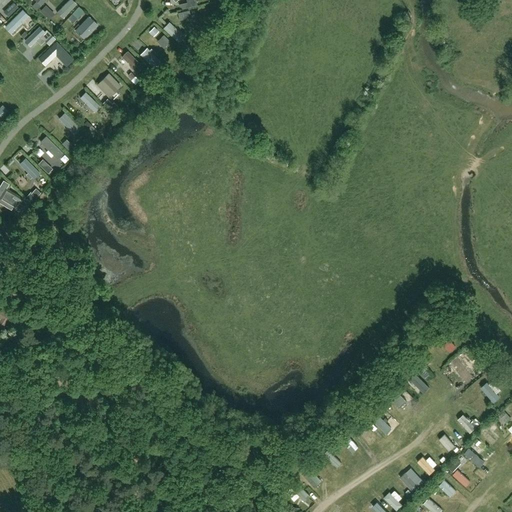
[(3,13),(8,18),(18,8),(14,4),(3,13)]
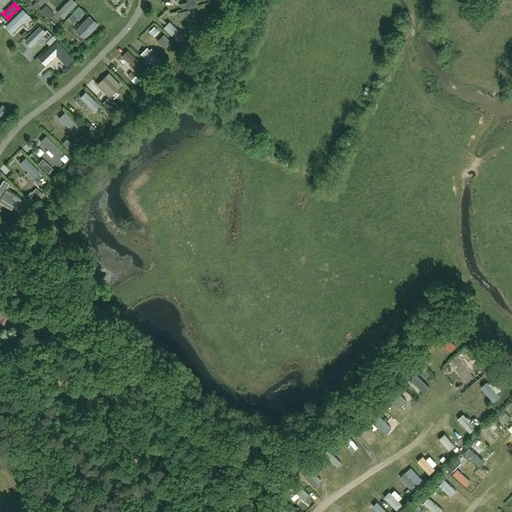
[(21,11),(5,28),(13,36),(22,27),(28,32),(36,24),(21,11)]
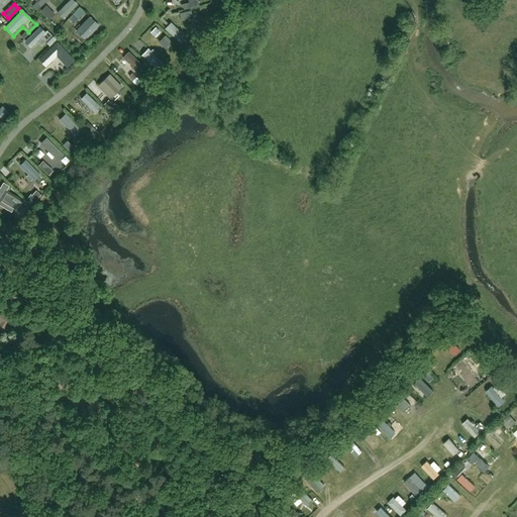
[(90,16),(76,31),(85,40),(99,25),(90,16)]
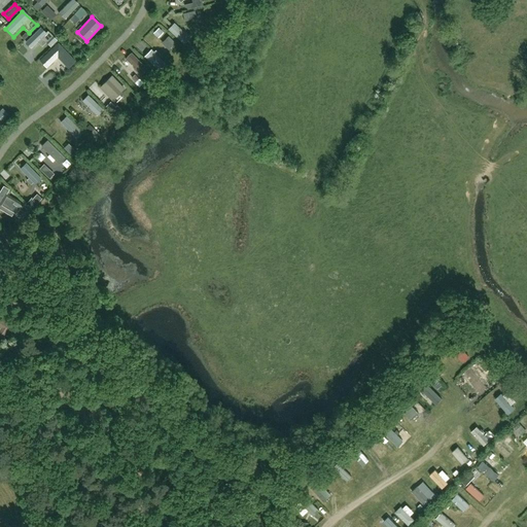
[(175,22),(168,29),(186,44),(192,37),(175,22)]
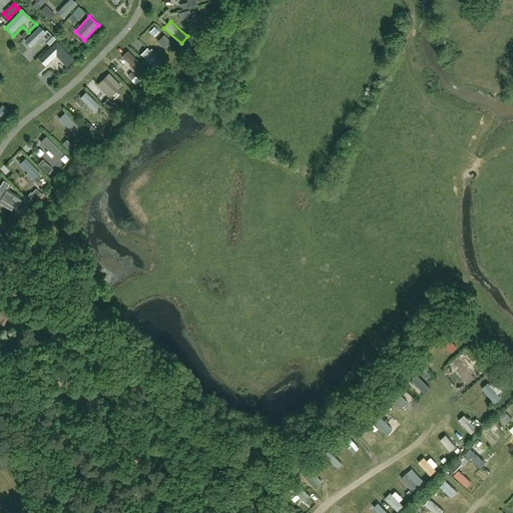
[(38,59),(44,66),(63,49),(56,42),(38,59)]
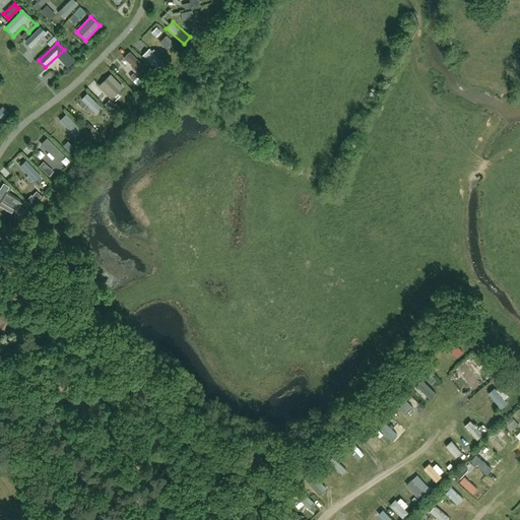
[(150,48),(143,55),(156,68),(164,61),(150,48)]
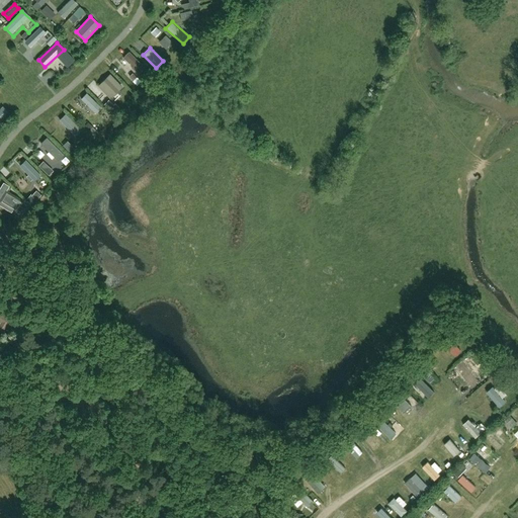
[(131,52),(124,58),(139,72),(145,66),(131,52)]
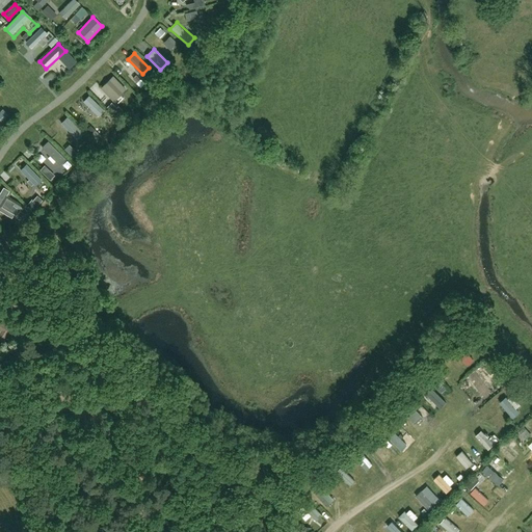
[(103,91),(113,102),(126,89),(112,76),(104,84),(107,88),(103,91)]
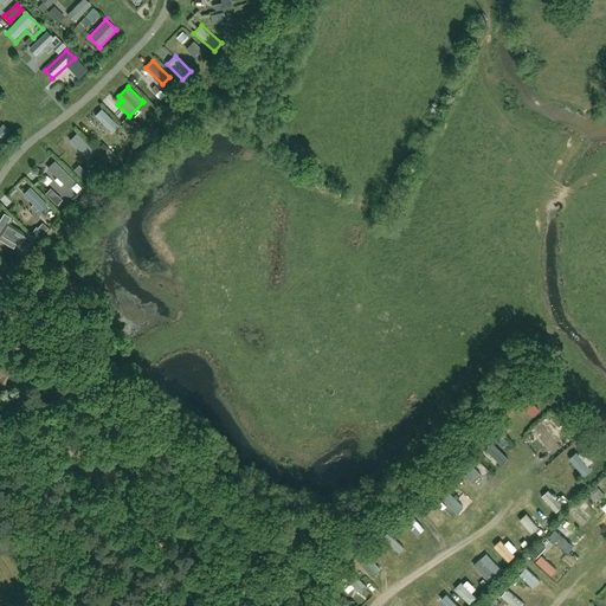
[(111,110),(120,103),(111,94),(103,101),(111,110)]
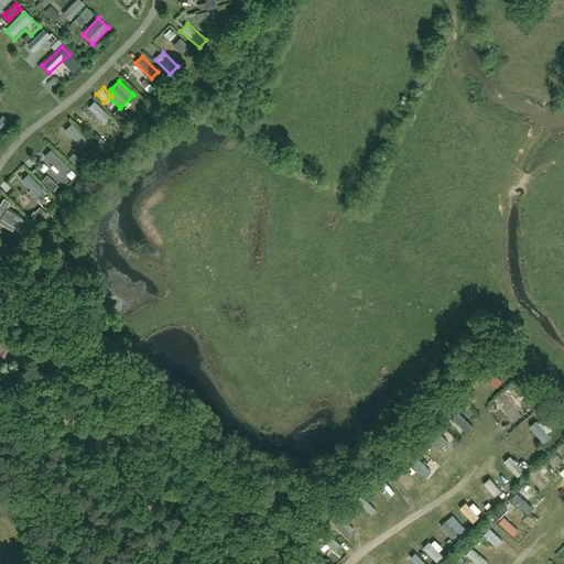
[(95,101),(89,108),(105,123),(111,117),(95,101)]
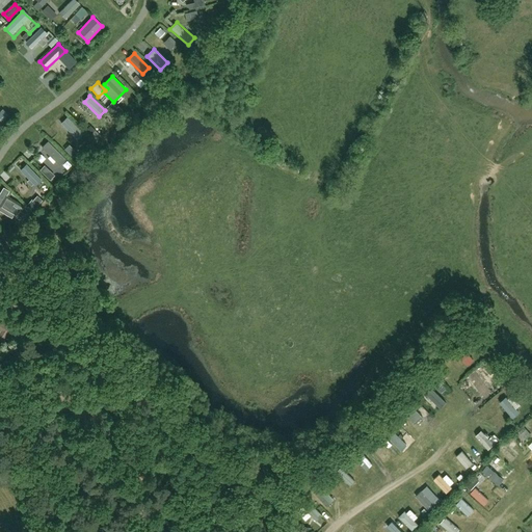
[(0,111),(0,125),(9,116),(3,109),(0,111)]
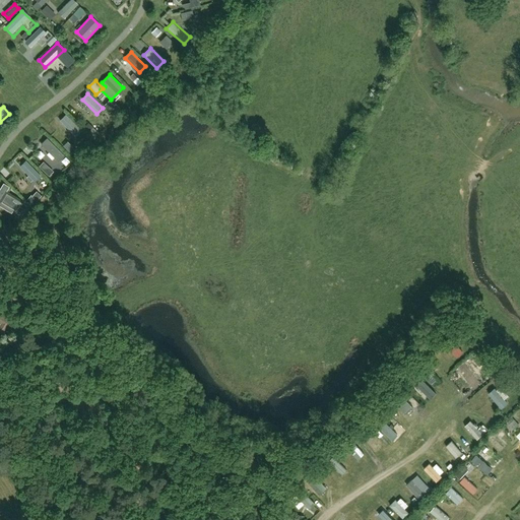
[(66,116),(60,122),(76,137),(82,131),(66,116)]
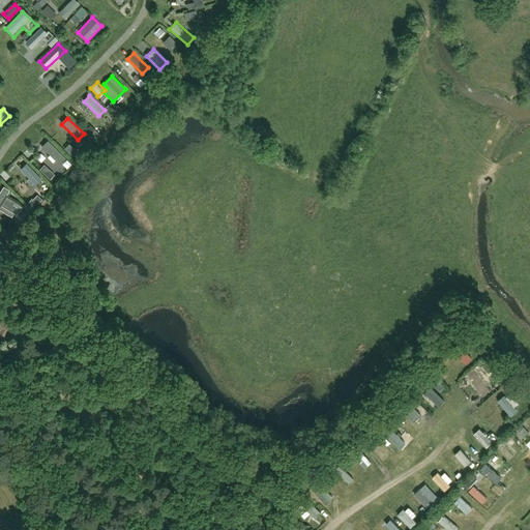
[(52,143),(46,149),(60,164),(66,157),(52,143)]
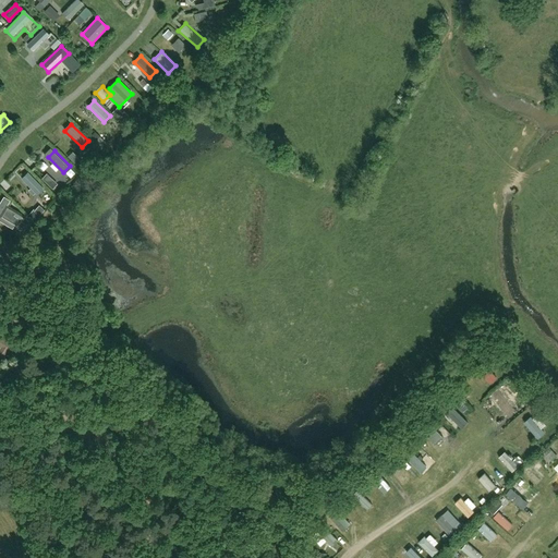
[(28,174),(23,180),(37,194),(43,187),(28,174)]
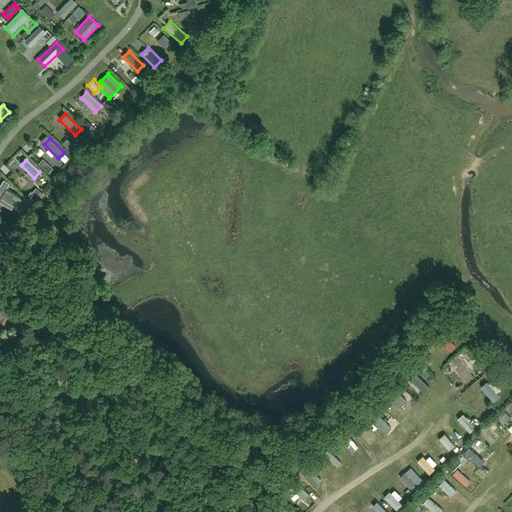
[(0,199),(0,200),(12,208),(16,210),(24,198),(7,188),(6,188),(0,199)]
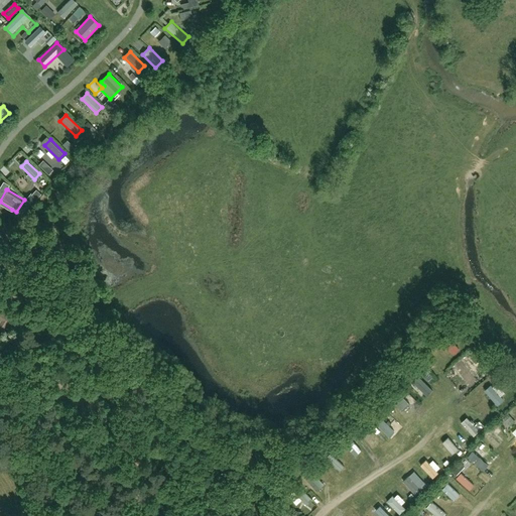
[(0,307),(0,318),(9,325),(14,316),(0,307)]
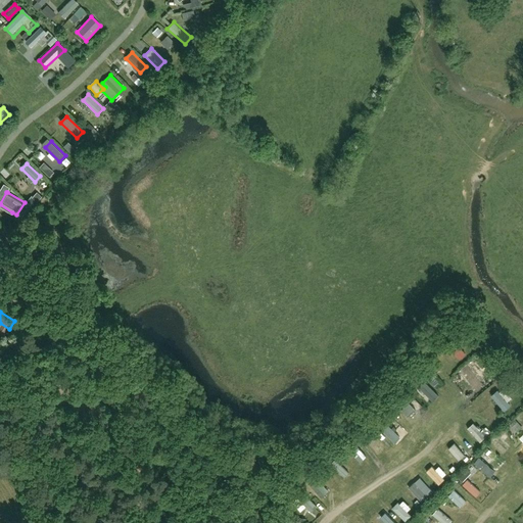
[(463,358),(468,351),(450,334),(444,339),(463,358)]
